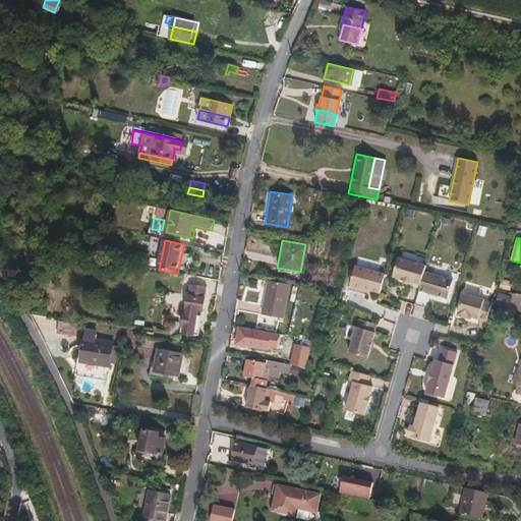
[(411,282),(411,281),(420,283),(423,271),(425,265),(412,262),(413,259),(399,255),(399,256),(397,256),(392,276),(400,278),(400,279),(411,282)]
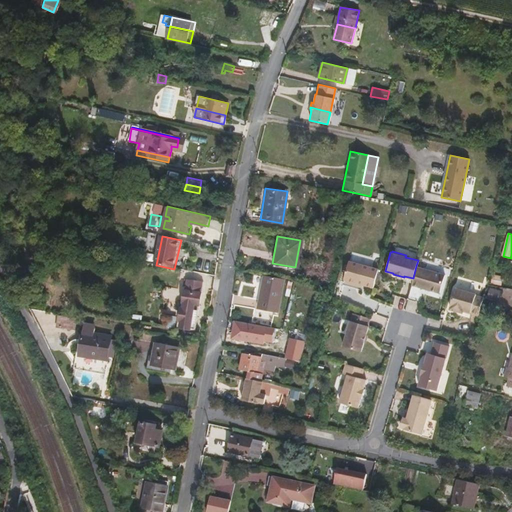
[(372,286),(378,268),(348,260),(343,278),(345,279),(346,282),(354,284),(357,282),(362,284),(372,286)]
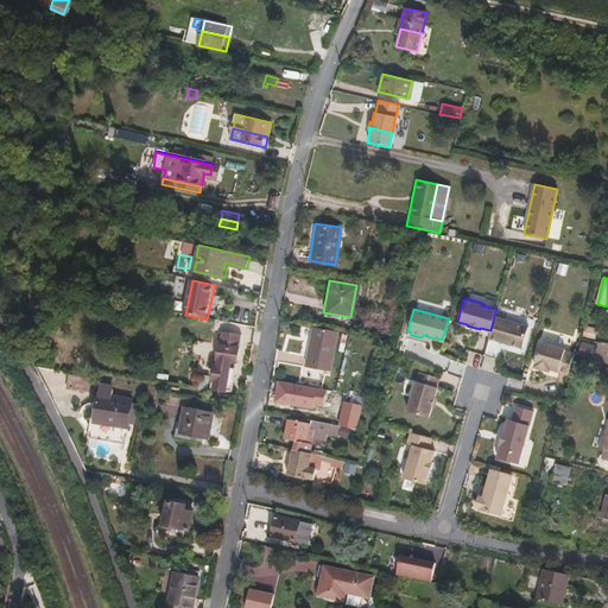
[(521,348),(527,325),(494,316),(491,330),(488,339),(521,348)]
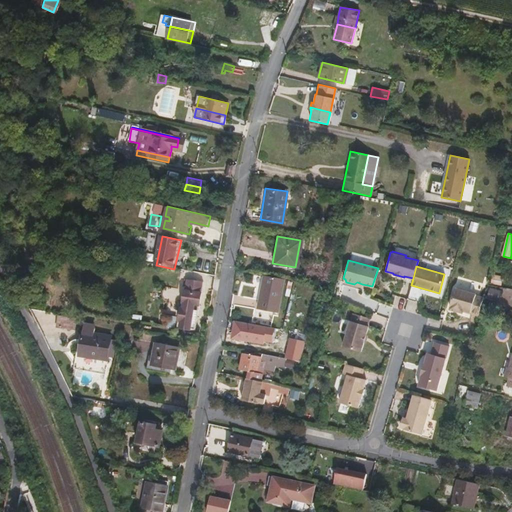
[(275,313),(282,279),(262,274),(255,308),(275,313)]
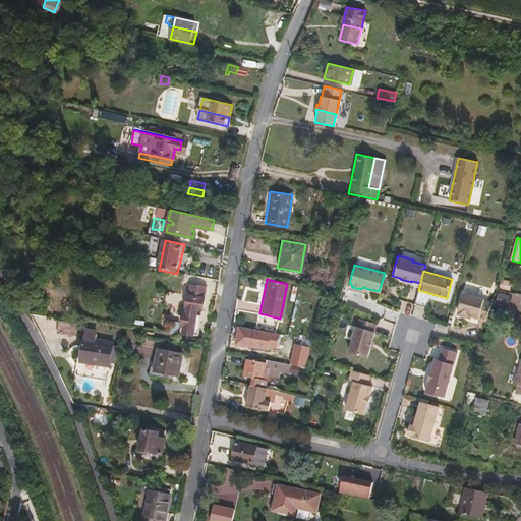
[(203,309),(207,286),(190,283),(185,312),(196,315),(197,308),(203,309)]
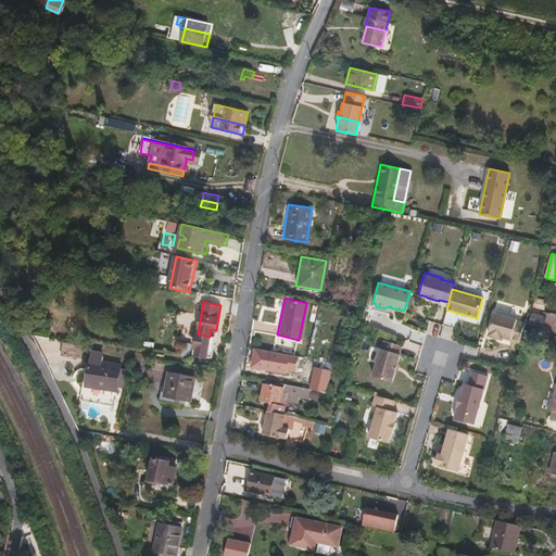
[(516,323),(516,321),(493,315),(488,335),(489,335),(488,338),(501,341),(502,339),(502,338),(509,340),(509,341),(518,343),(520,340),(525,325),(516,323)]
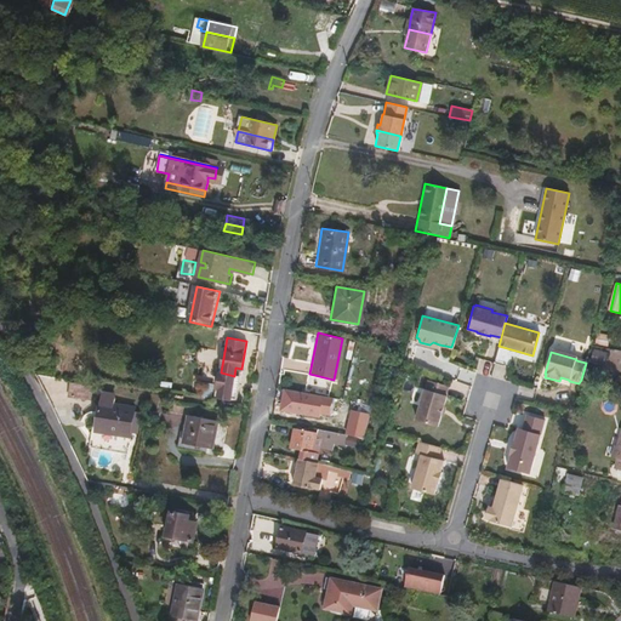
[(229,398),(234,376),(221,372),(218,375),(216,385),(218,388),(217,396),(229,398)]
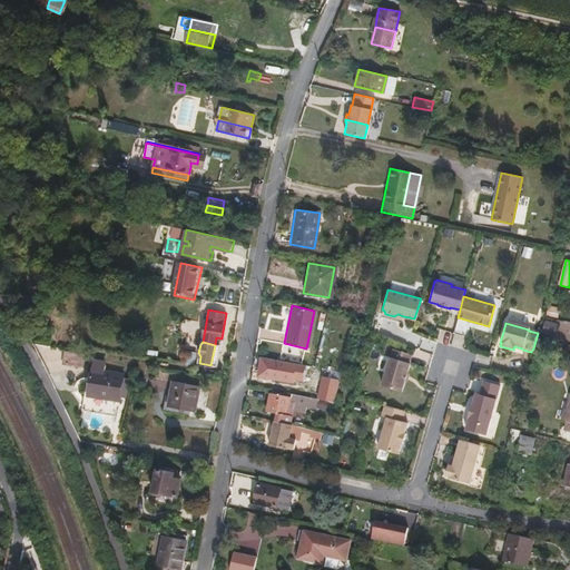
[(43,365),(61,356),(56,347),(33,344),(43,365)]
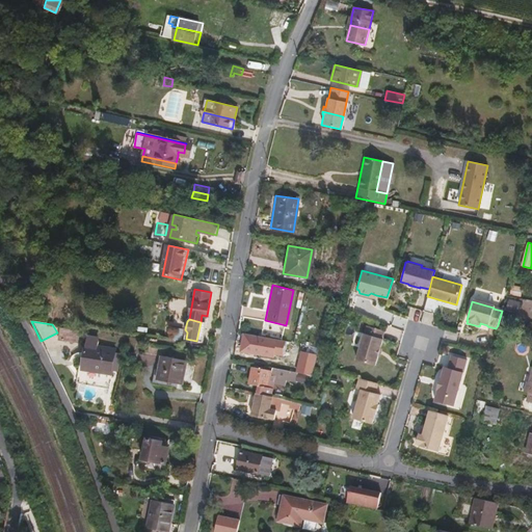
[(380,338),(382,329),(366,325),(364,334),(363,333),(354,360),(374,365),(380,338)]
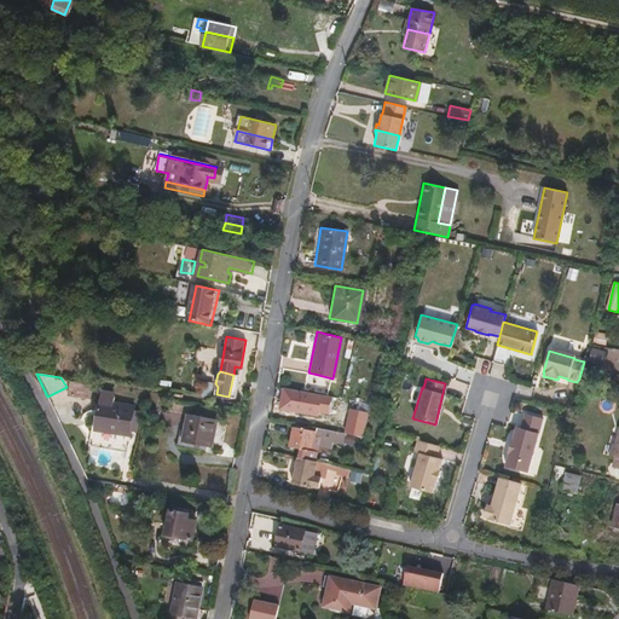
[(92,397),(93,382),(68,380),(68,395),(92,397)]
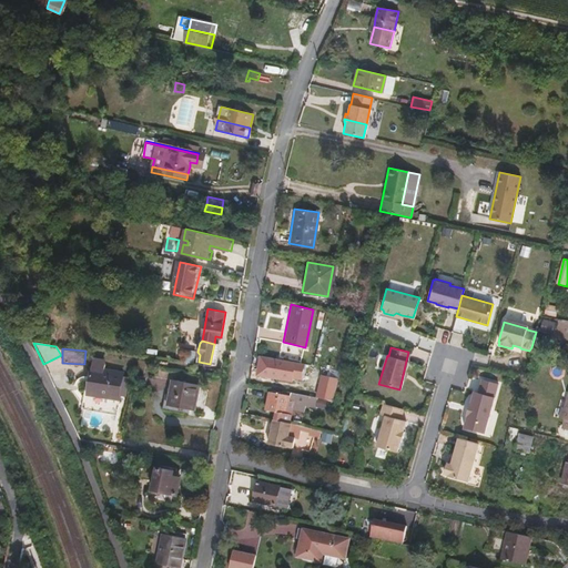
[(293,368),(284,366),(285,361),(261,355),(257,374),(291,381),(293,368)]
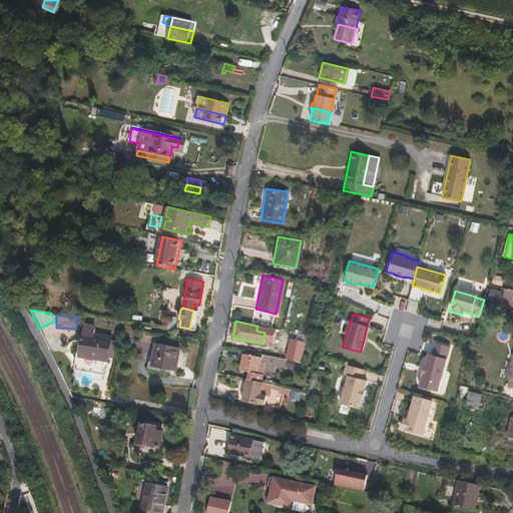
[(107,367),(112,338),(89,333),(83,362),(107,367)]
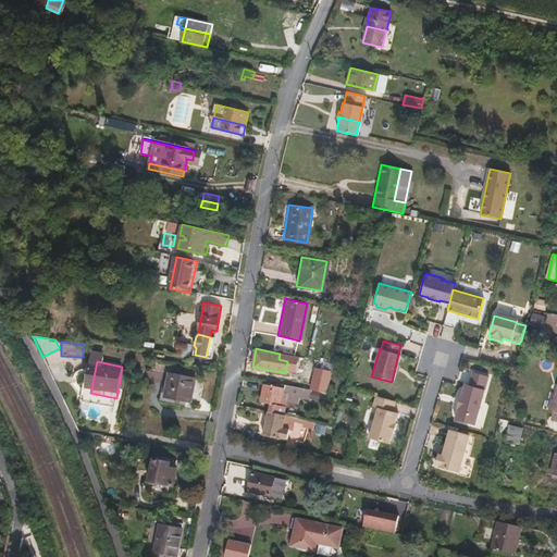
[(332,372),(314,368),(310,390),(326,393),(332,372)]
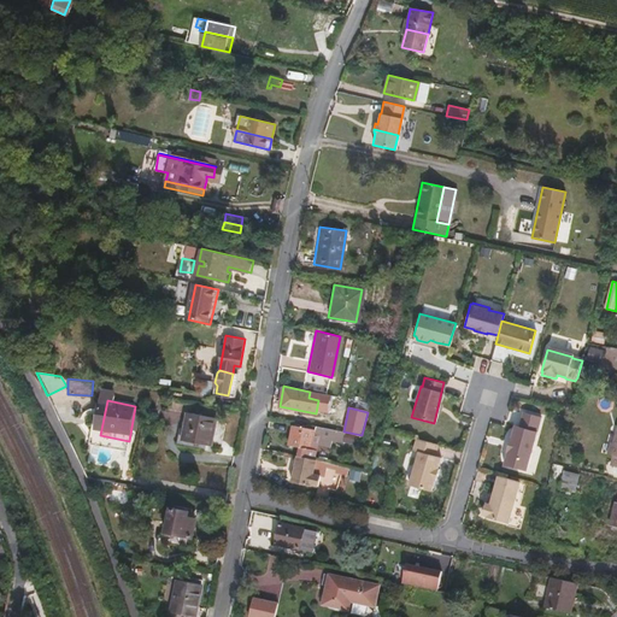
[(213,445),(218,417),(188,411),(183,439),(213,445)]
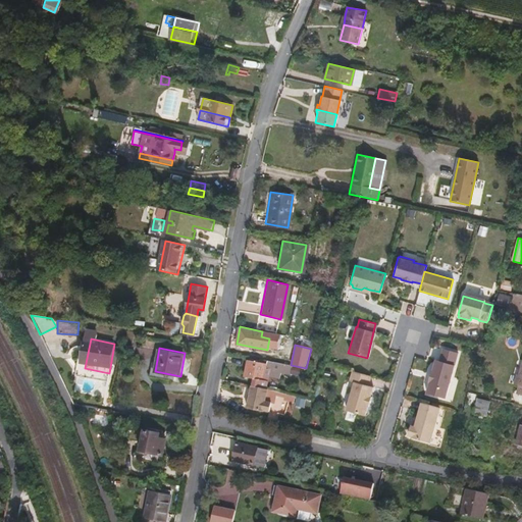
[(445,398),(457,352),(442,348),(439,360),(435,360),(432,370),(430,369),(428,381),(429,381),(426,393),(445,398)]
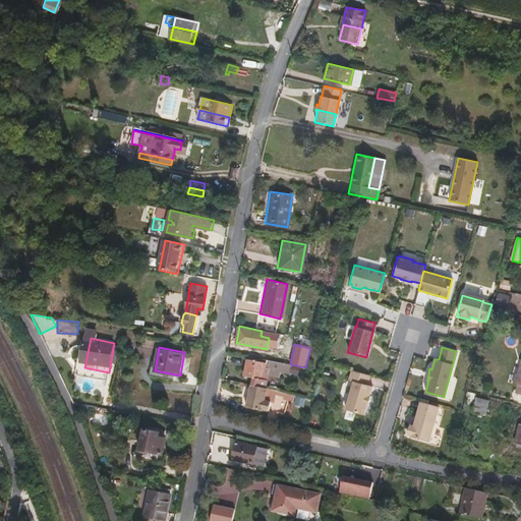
[(245,359),(242,375),(251,378),(262,380),(264,366),(279,368),(280,362),(257,358),(257,361),(245,359)]
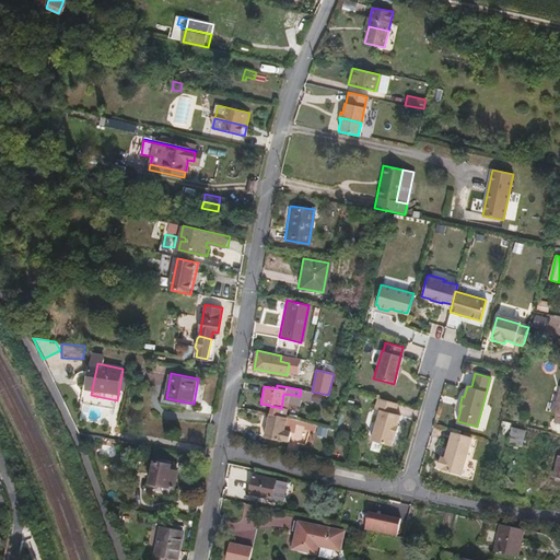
[(393,413),(396,403),(376,397),(373,408),(378,409),(370,440),(389,445),(393,435),(394,435),(397,424),(396,424),(398,415),(393,413)]
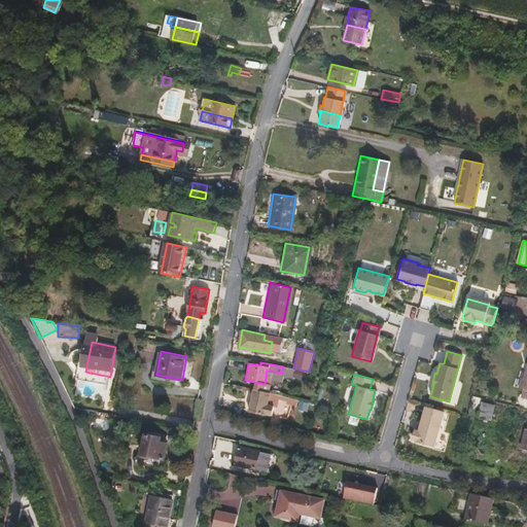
[(265,384),(254,382),(252,389),(264,391),(265,384)]
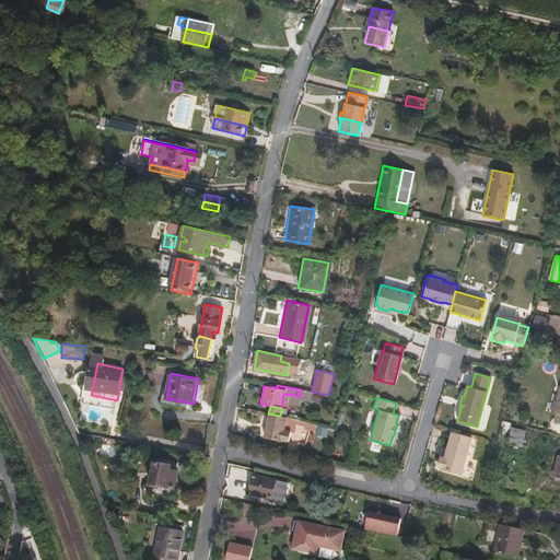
[(286,417),(280,416),(268,413),(263,438),(280,441),(280,440),(287,441),(289,431),(282,430),(286,417)]
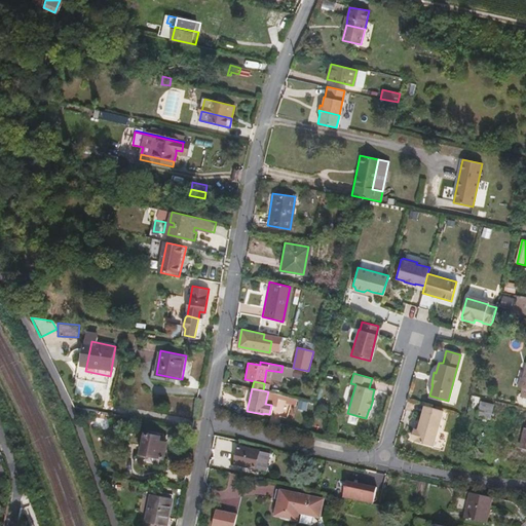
[(488,419),(491,404),(479,402),(476,416),(488,419)]
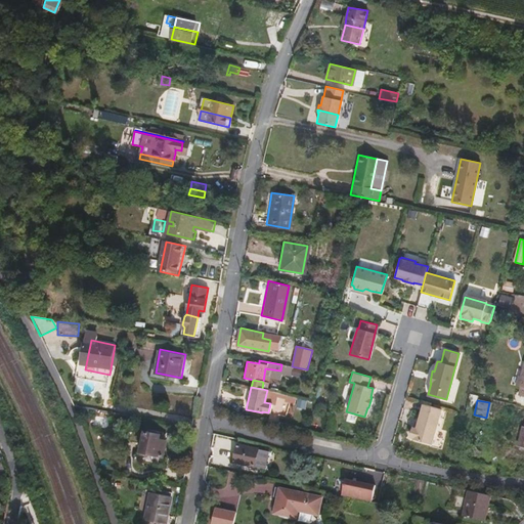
[(431,444),(440,408),(422,403),(417,422),(416,428),(412,427),(411,427),(408,437),(412,437),(411,439),(431,444)]
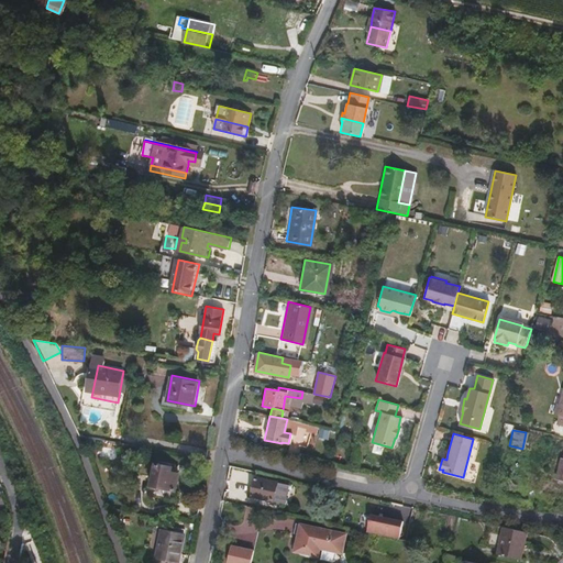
[(170,472),(172,466),(154,463),(150,485),(174,490),(178,473),(170,472)]
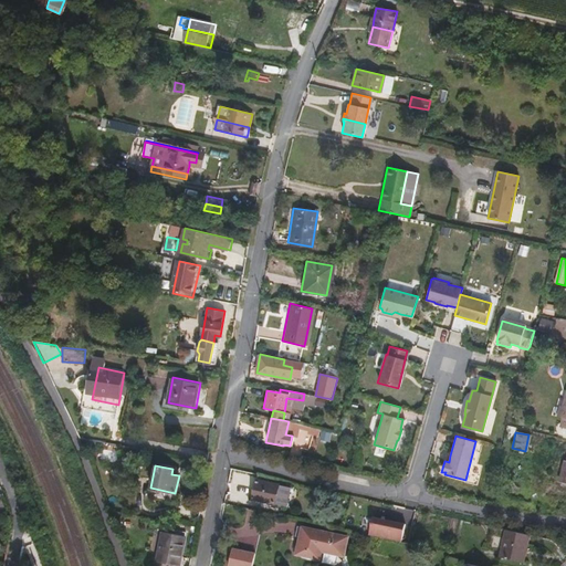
[(273,503),(278,484),(255,479),(251,498),(273,503)]
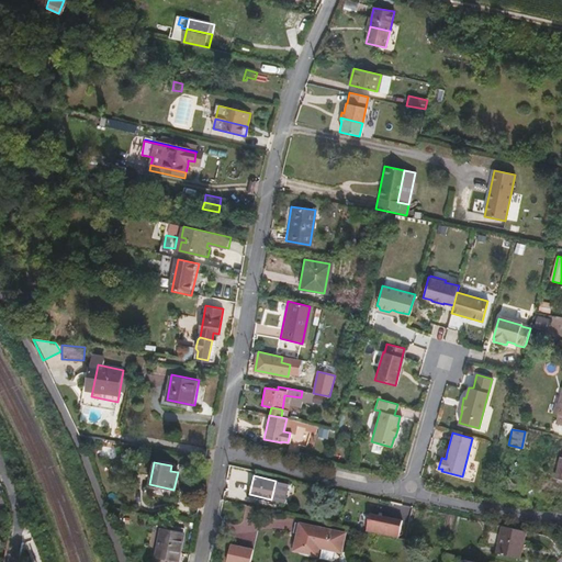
[(402,519),(370,513),(366,531),(397,538),(402,519)]
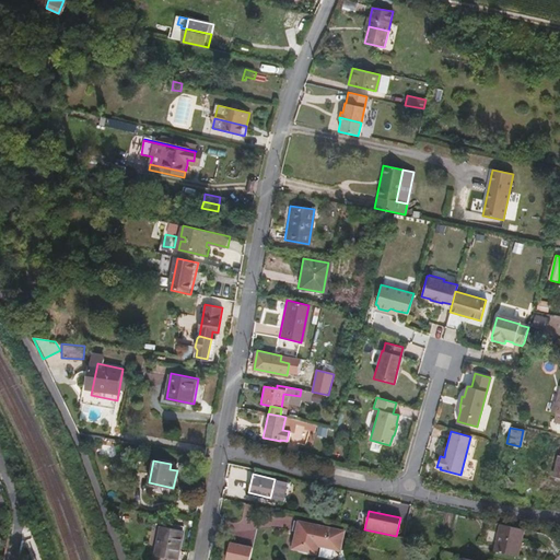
[(338,548),(342,531),(298,521),(295,532),(292,547),(314,551),(316,544),(338,548)]
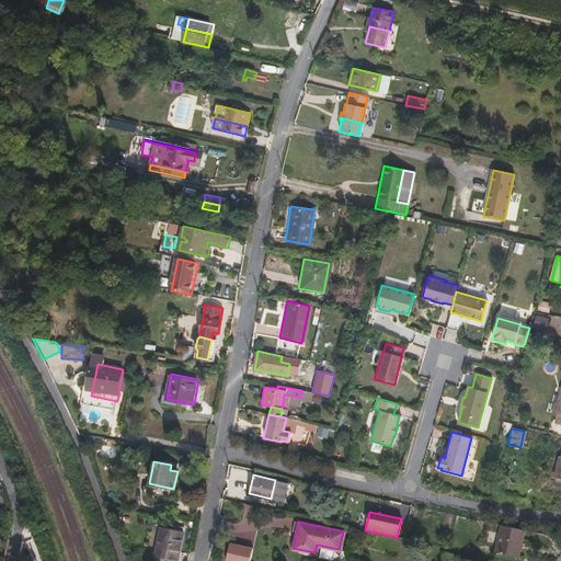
[(518,557),(525,529),(502,525),(496,552),(518,557)]
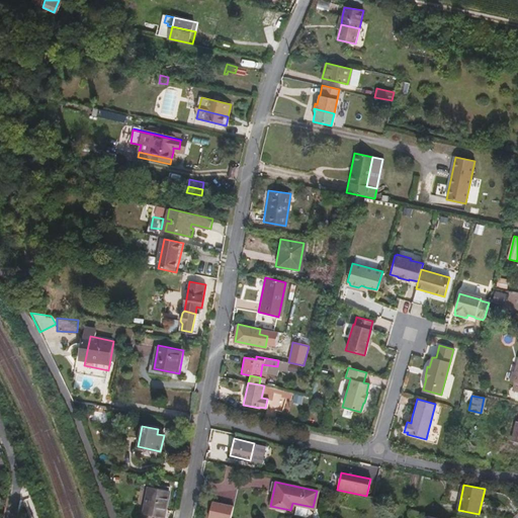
[(162,513),(164,502),(167,503),(169,490),(154,488),(150,511),(162,513)]
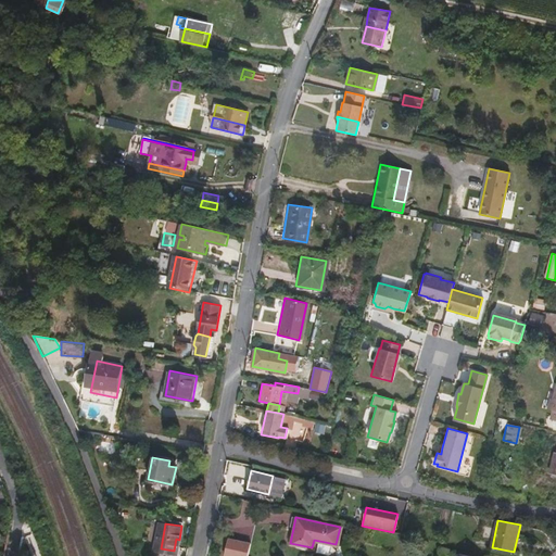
[(247,555),(250,543),(228,539),(224,555),(247,555)]
